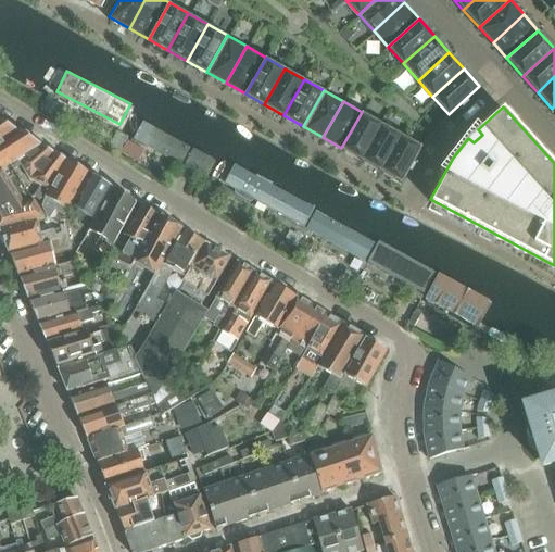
[(379,121),(362,112),(341,148),(361,160),(381,123),(379,121)]
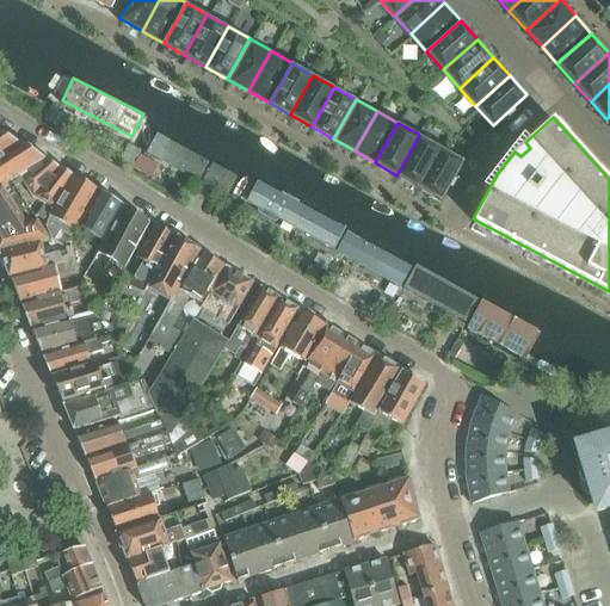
[(0,183),(8,178),(18,173),(45,158),(0,130),(0,183)]
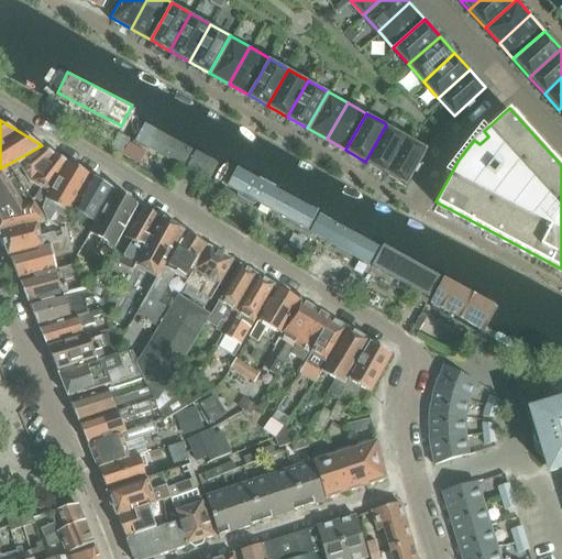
[(135,138),(205,176),(213,161),(144,122),(135,138)]
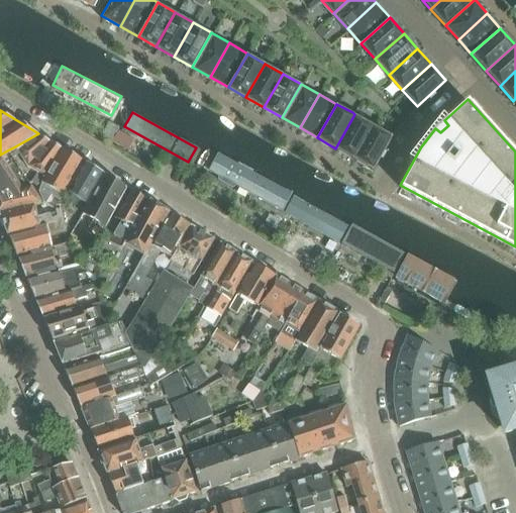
[(353,159),(373,124),(354,114),(335,148),(353,159)]
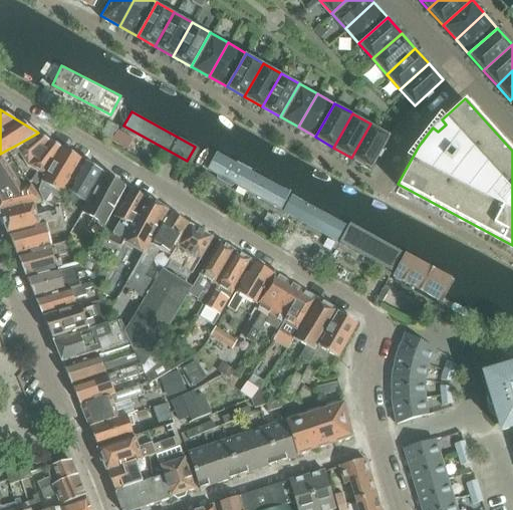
[(370,123),(351,158),(370,168),(390,135),(370,123)]
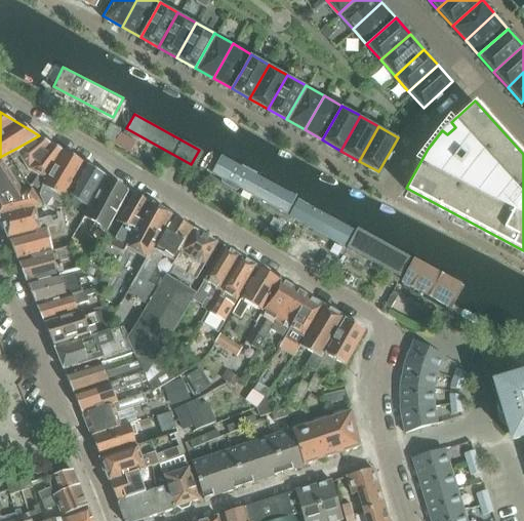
[(126,136),(120,132),(115,142),(122,145),(126,136)]
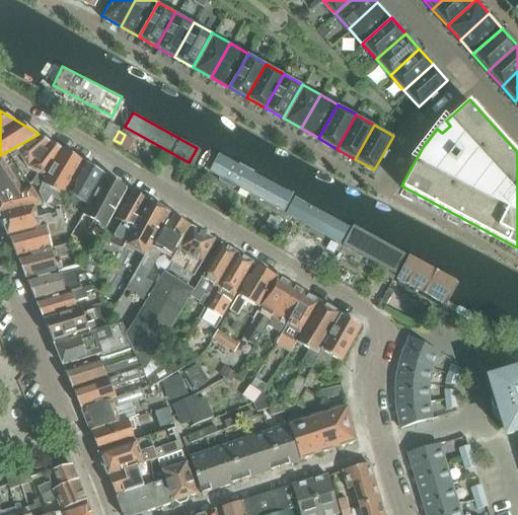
[(40,188),(42,179),(62,147),(39,133),(39,134),(15,147),(7,151),(19,170),(27,164),(30,166),(37,170),(31,180),(40,188)]
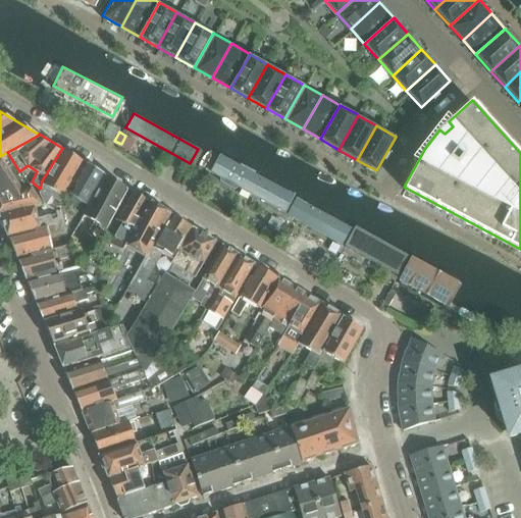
[(42,180),(40,189),(38,192),(43,202),(46,203),(51,195),(60,200),(64,194),(66,191),(83,160),(76,156),(62,148),(42,180)]
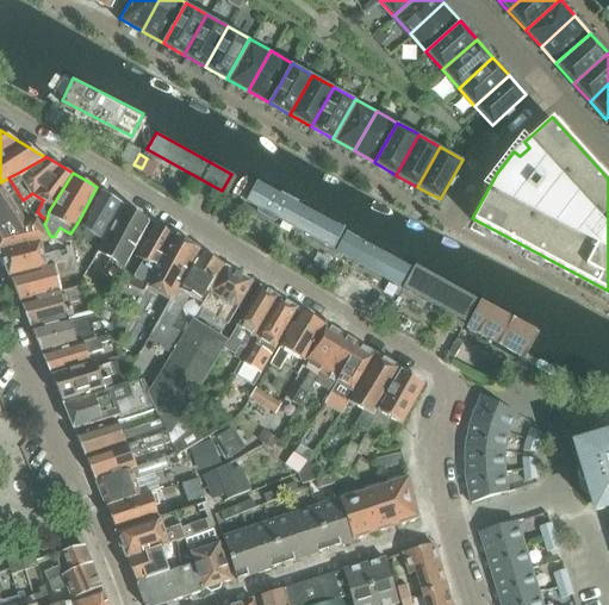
[(36,219),(23,200),(8,178),(0,182),(0,247),(6,247),(36,238),(47,237),(36,219)]
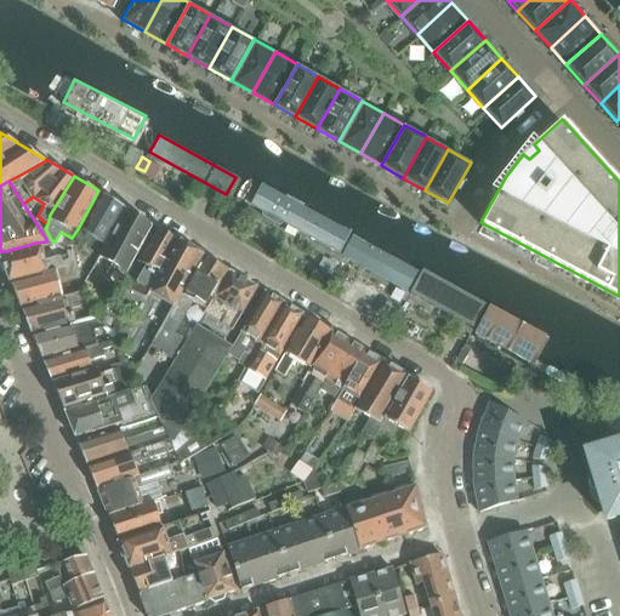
[(251,200),(337,247),(348,229),(262,182),(251,200)]
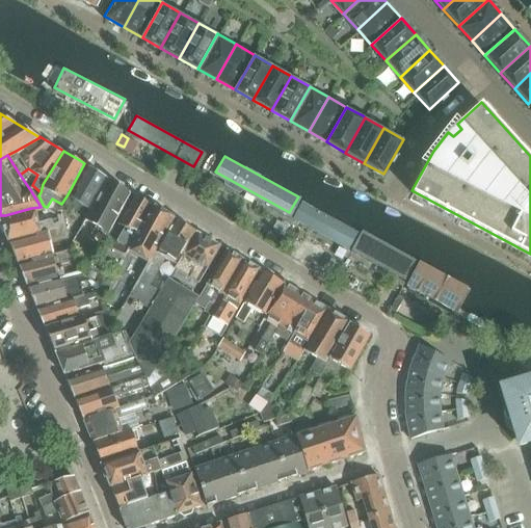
[(84,163),(68,194),(89,208),(107,177),(85,163),(84,163)]
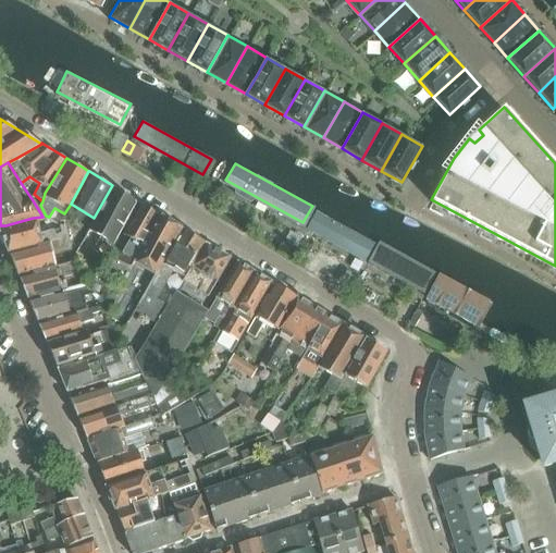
[(136,199),(112,185),(94,218),(88,228),(100,234),(94,247),(104,254),(136,199)]
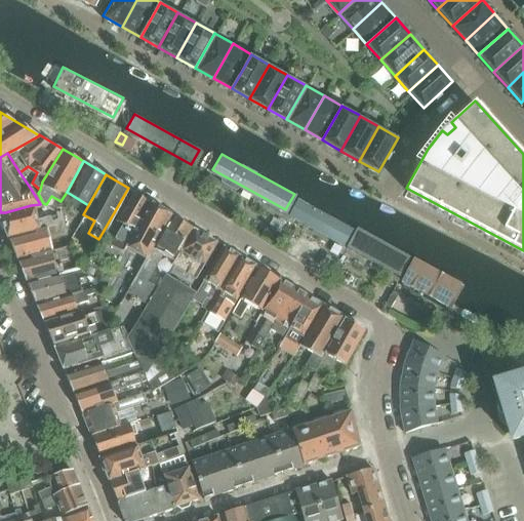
[(118,229),(111,242),(123,249),(125,245),(135,250),(147,256),(172,214),(170,213),(166,210),(133,191),(130,197),(117,219),(118,221),(114,227),(118,229)]
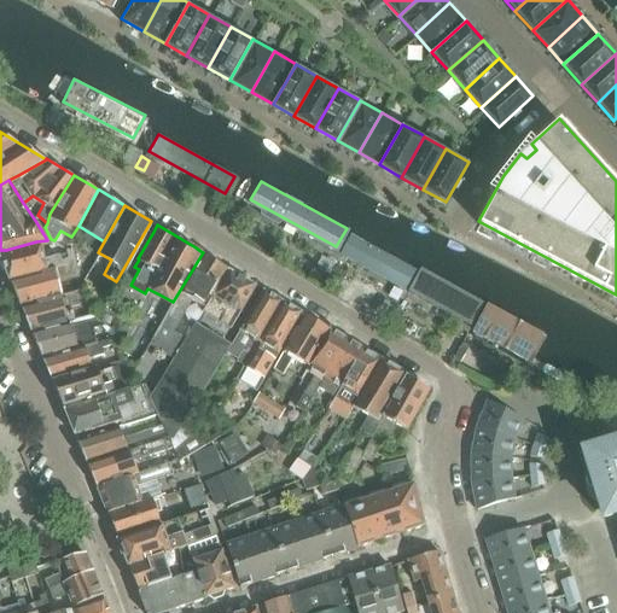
[(413,267),(348,232),(339,249),(405,284),(413,267)]
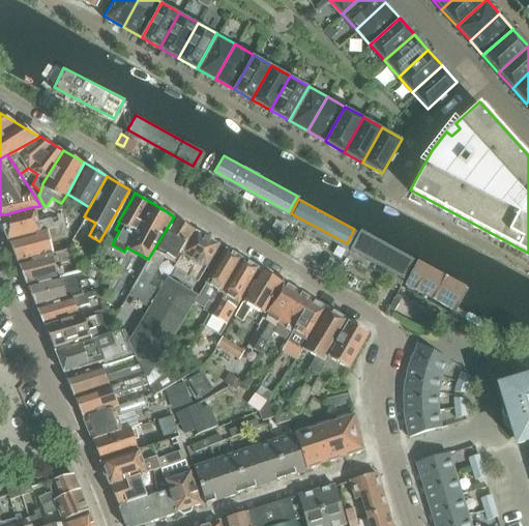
[(0,220),(7,238),(54,226),(52,221),(49,216),(37,220),(35,208),(31,209),(5,215),(0,216),(0,220)]
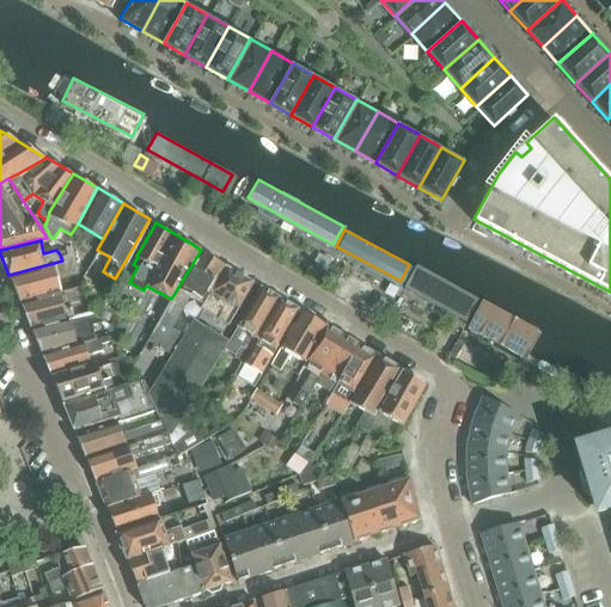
[(62,261),(8,275),(19,300),(60,289),(56,276),(78,270),(71,244),(65,245),(67,253),(60,255),(62,261)]
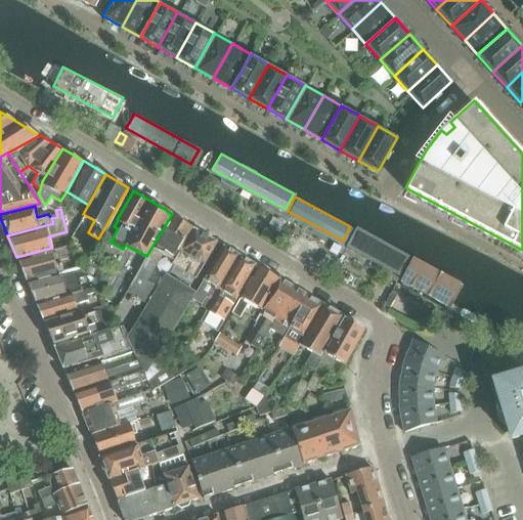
[(162,253),(174,259),(192,226),(172,214),(146,256),(130,283),(131,284),(118,305),(137,317),(158,286),(145,279),(162,253)]
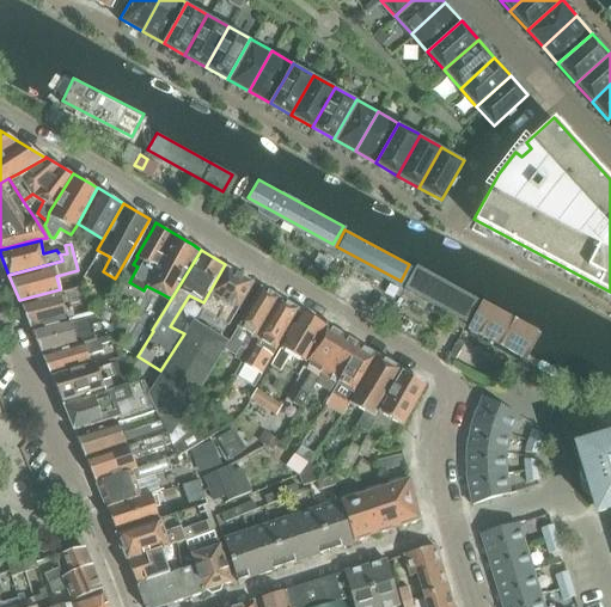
[(312,276),(319,264),(312,259),(305,271),(305,273),(312,276)]
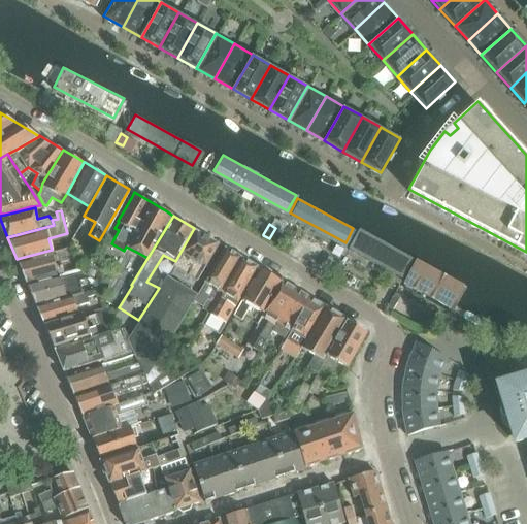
[(286,225),(280,237),(290,242),(295,230),(286,225)]
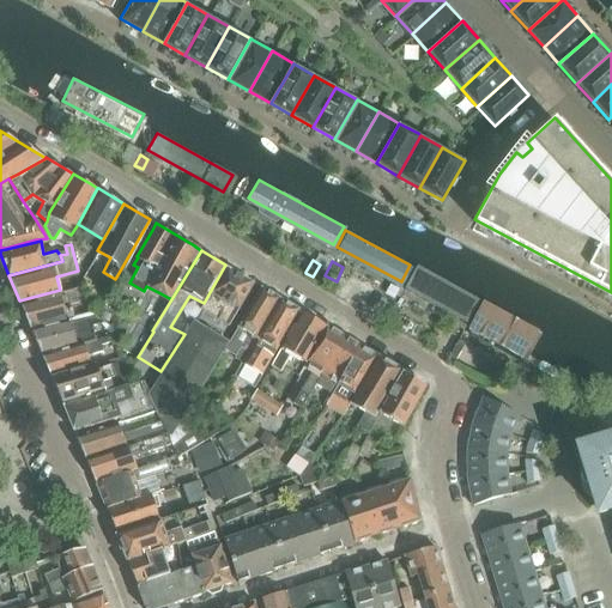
[(406,285),(467,318),(478,297),(418,263),(406,285)]
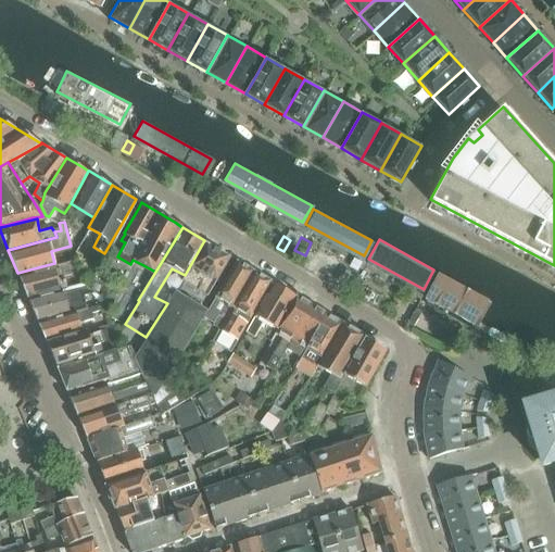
[(185,275),(183,279),(206,292),(229,254),(204,240),(185,275)]
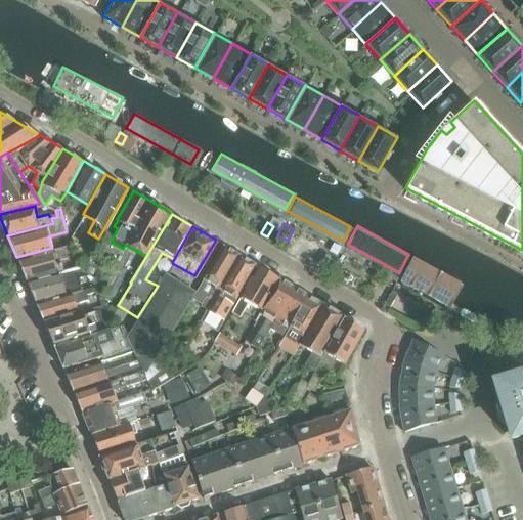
[(71,233),(67,244),(70,250),(77,237),(71,233)]
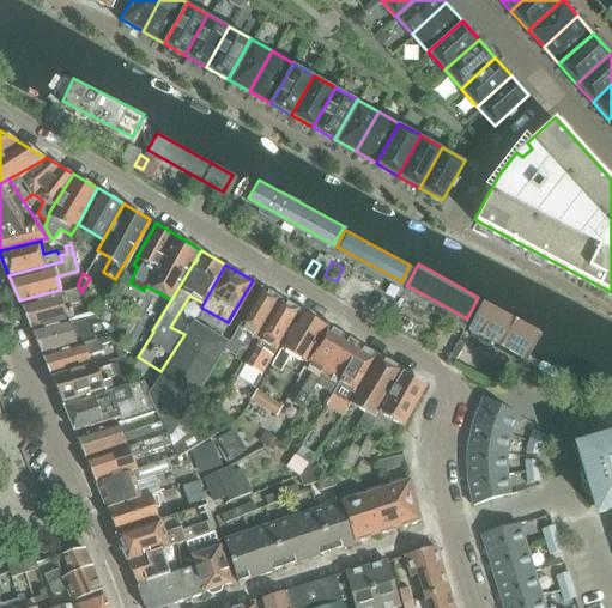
[(60,290),(19,301),(30,327),(67,317),(62,303),(84,297),(85,297),(82,292),(78,285),(60,290)]
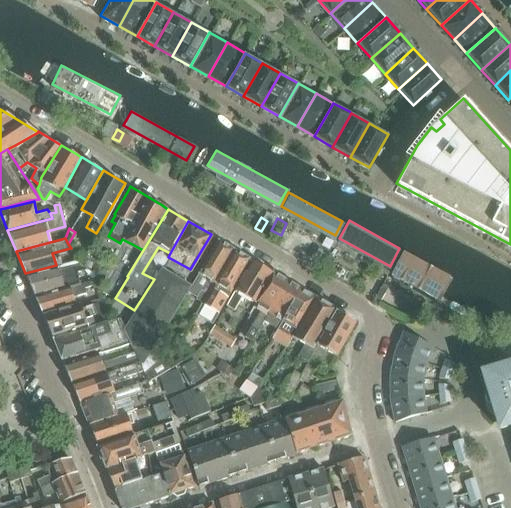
[(196,297),(202,300),(233,247),(218,238),(214,244),(188,290),(197,295),(196,297)]
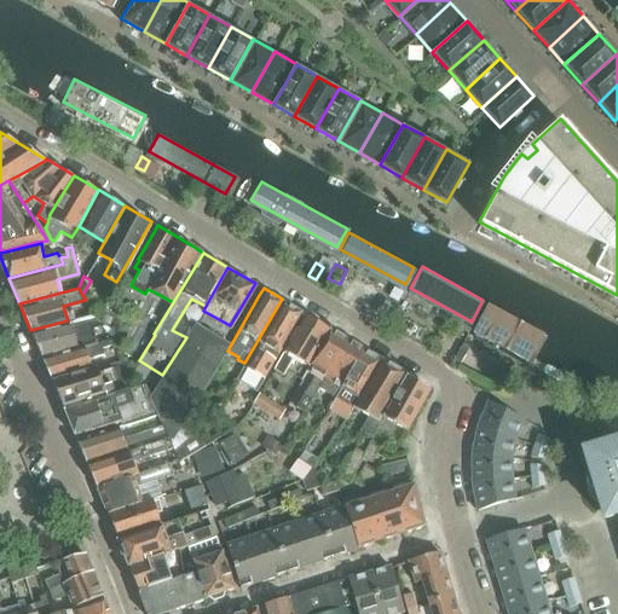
[(256,387),(300,311),(301,310),(282,299),(244,363),(237,376),(256,387)]
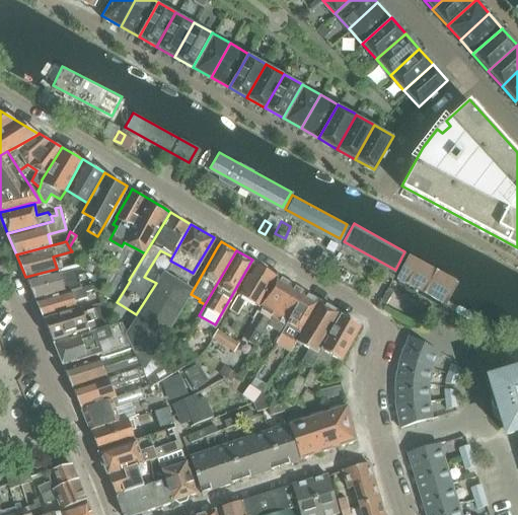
[(440,297),(452,276),(409,252),(396,274),(440,297)]
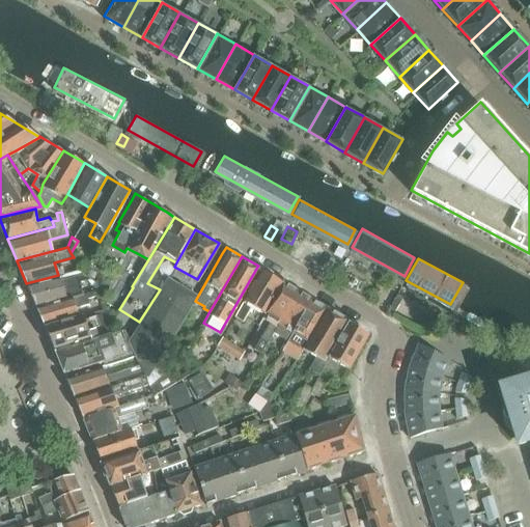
[(340,266),(335,275),(334,276),(341,281),(342,279),(347,270),(340,266)]
